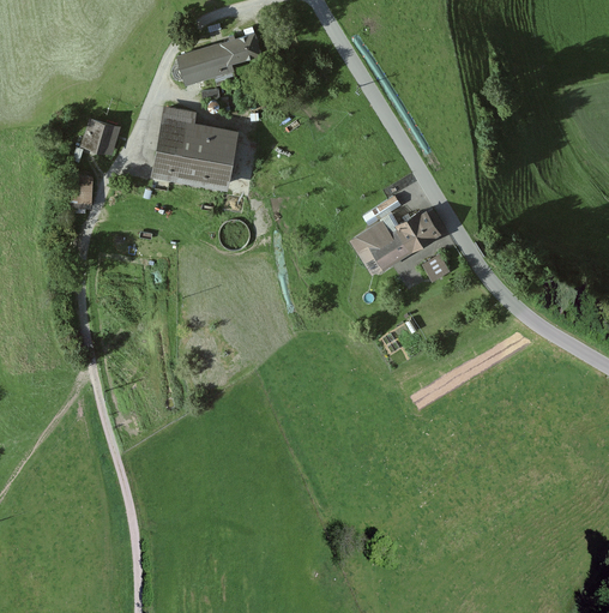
[(257,36),(184,53),(190,82),(234,71),(231,64),(261,58),(257,36)]
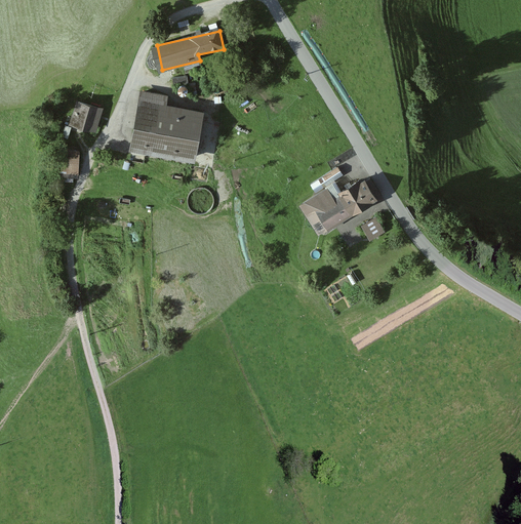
[(169,96),(141,90),(129,148),(195,161),(204,112),(167,105),(169,96)]
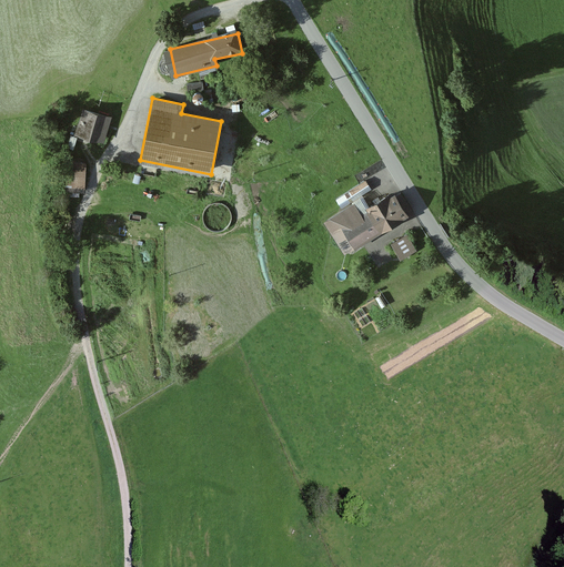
[(110,117),(78,108),(70,134),(102,143),(110,117)]
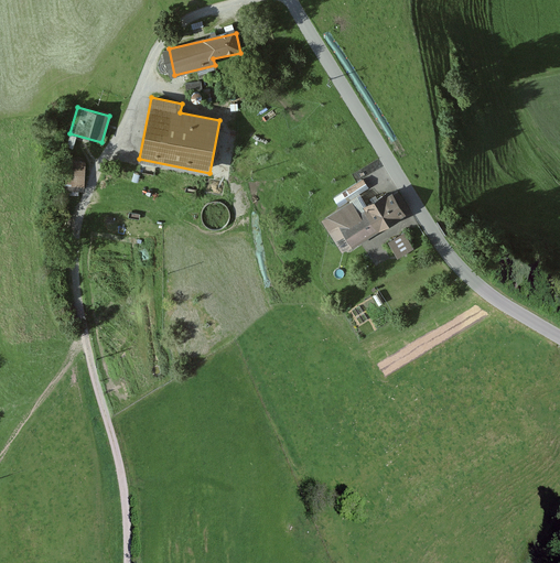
[(83,162),(70,161),(67,191),(79,192),(83,162)]
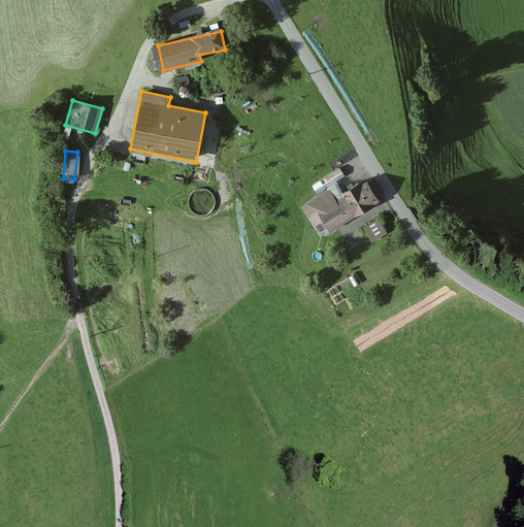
[(347,162),(319,178),(323,187),(351,170),(347,162)]
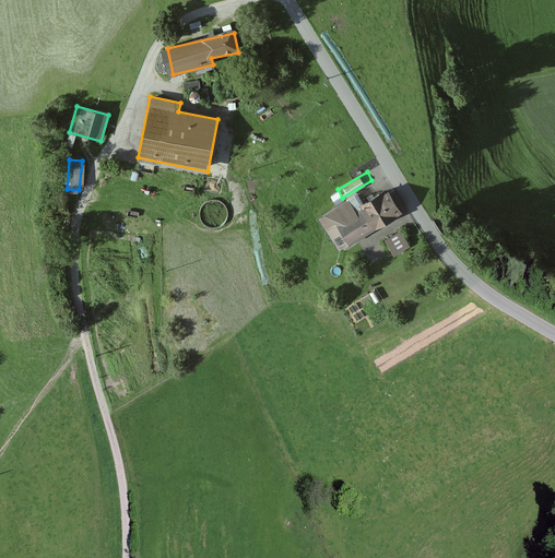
[(359,192),(320,216),(340,248),(399,212),(386,190),(381,192),(379,189),(363,199),(359,192)]
